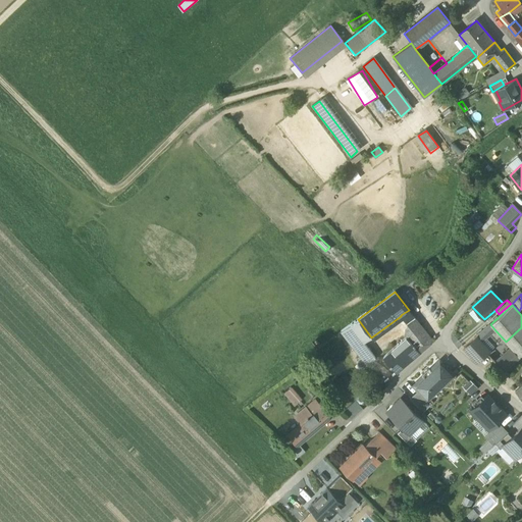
[(401,315),(401,316),(407,324),(415,319),(409,310),(401,315)]
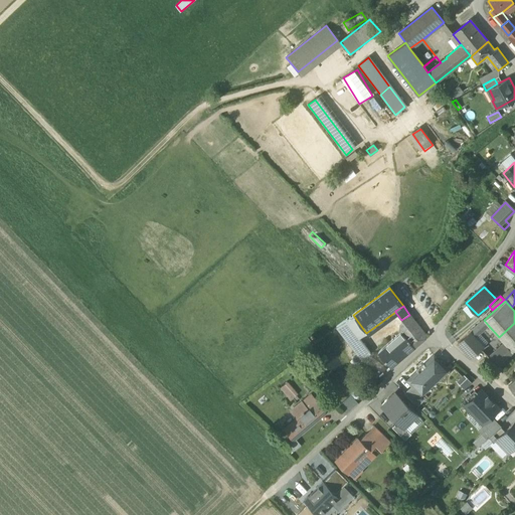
[(366,333),(353,315),(345,321),(358,339),(359,339),(366,333)]
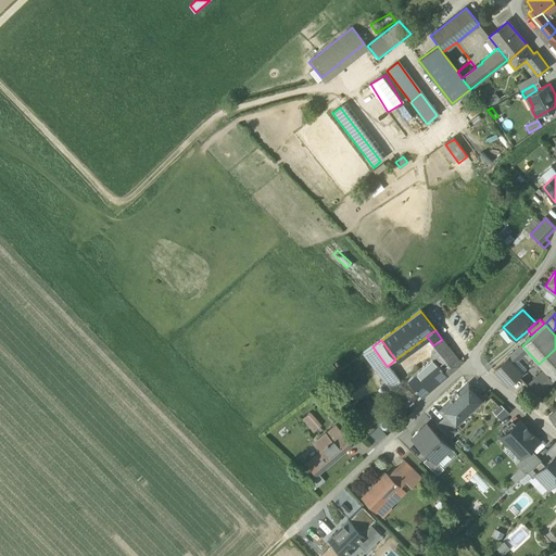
[(442,340),(433,345),(433,359),(447,348),(442,340)]
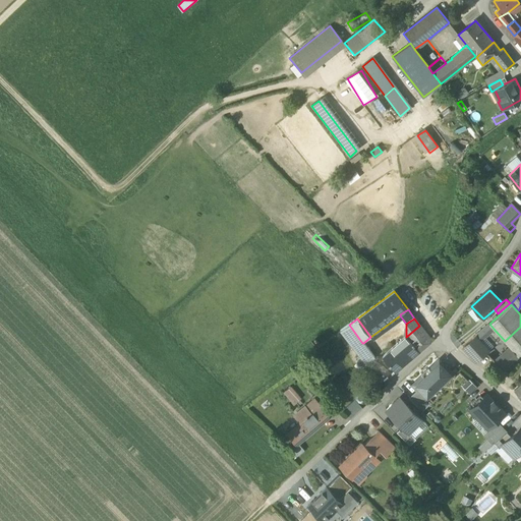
[(489,324),(475,336),(480,342),(494,329),(489,324)]
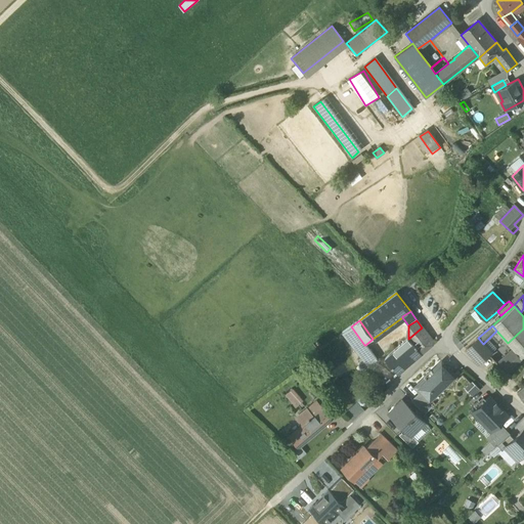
[(364,345),(351,326),(342,334),(367,367),(377,360),(365,345),(364,345)]
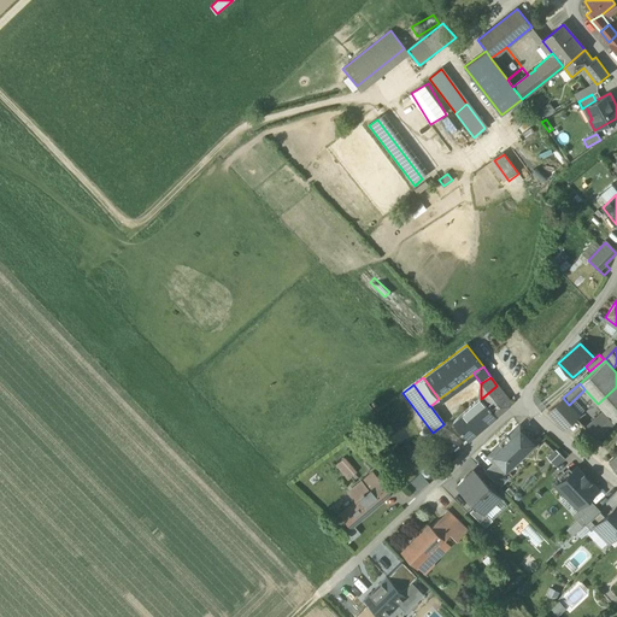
[(497,386),(481,399),(497,417),(511,405),(511,404),(497,386)]
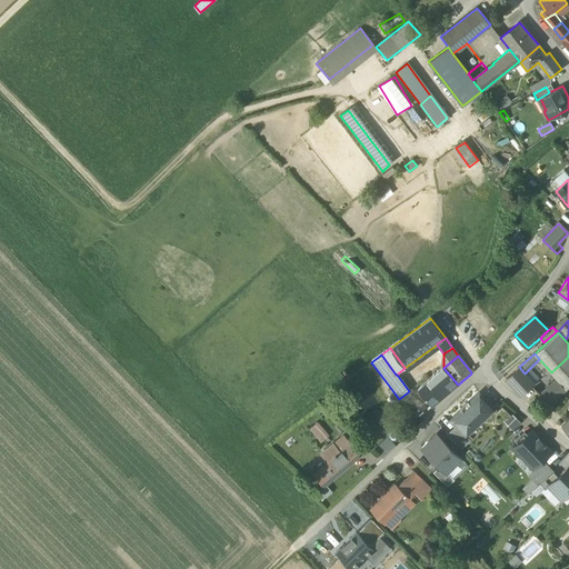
[(568,357),(551,372),(557,379),(566,389),(568,386),(568,357)]
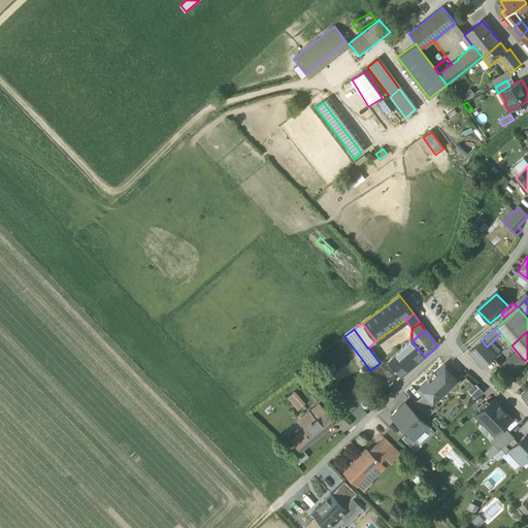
[(487,347),(482,340),(469,352),(483,366),(494,356),(487,347)]
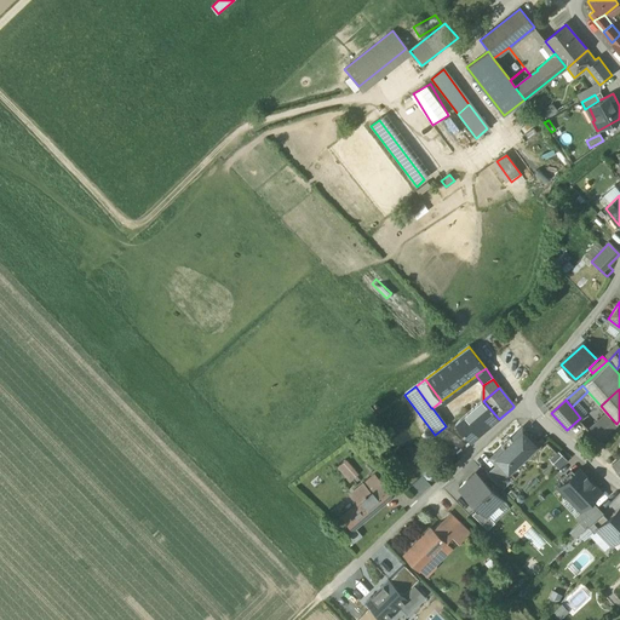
[(483,401),(455,425),(471,443),(499,419),(483,401)]
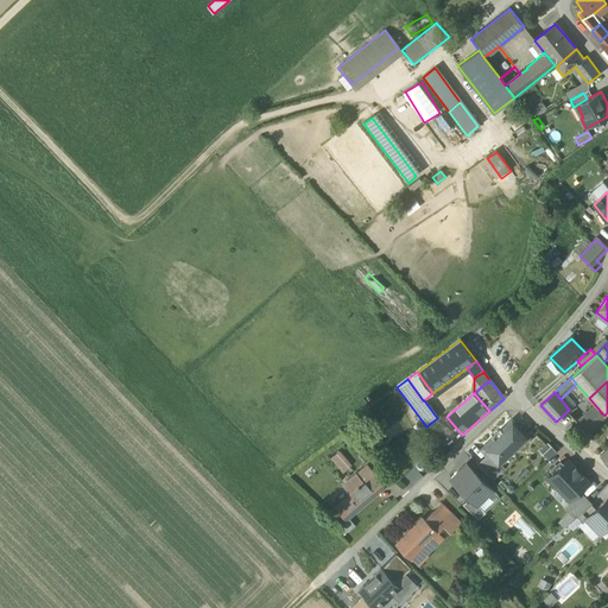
[(595,405),(577,422),(587,432),(605,416),(595,405)]
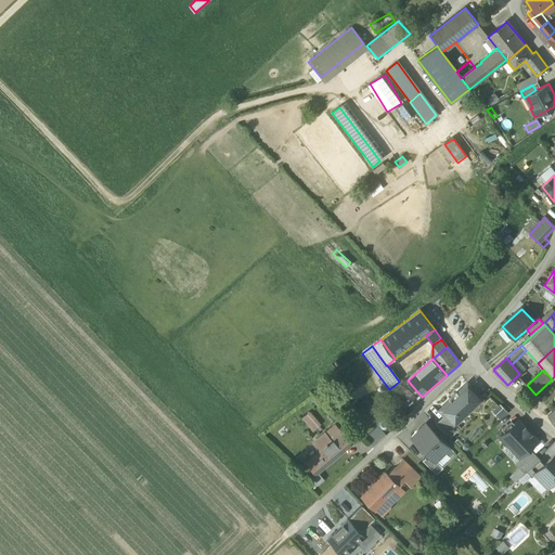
[(468,384),(440,411),(444,416),(455,426),(483,399),(468,384)]
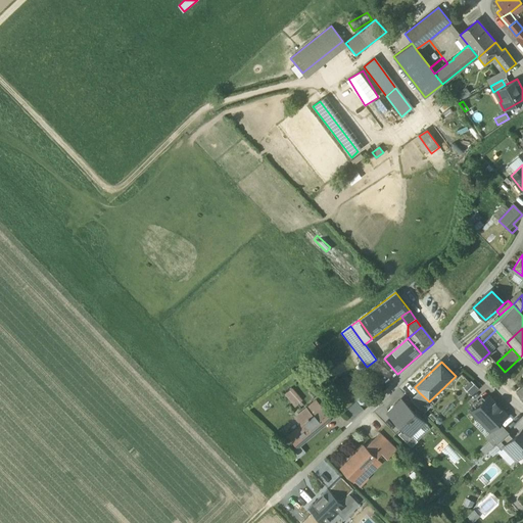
[(464,388),(471,396),(478,389),(471,381),(464,388)]
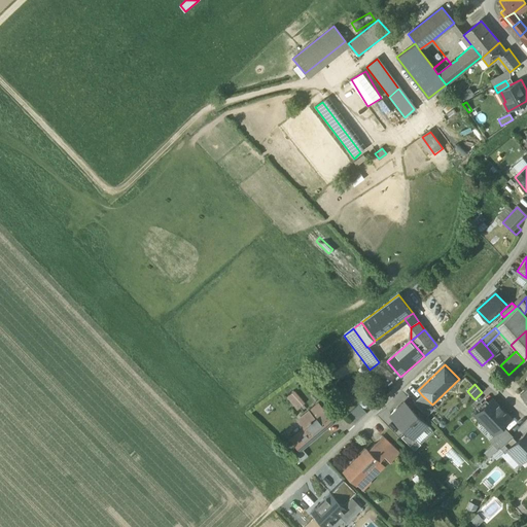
[(302,407),(292,395),(288,398),(297,410),(302,407)]
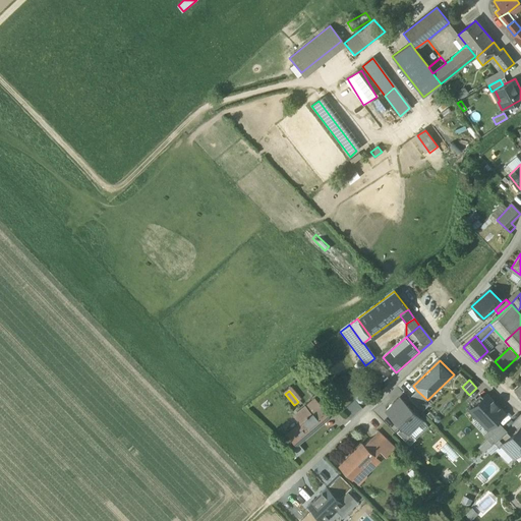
[(417,391),(409,399),(422,412),(431,404),(427,400),(417,391)]
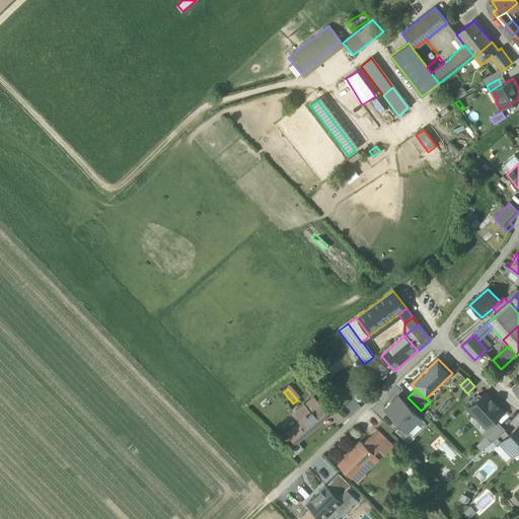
[(484,393),(468,410),(475,417),(476,417),(487,427),(502,413),(484,393)]
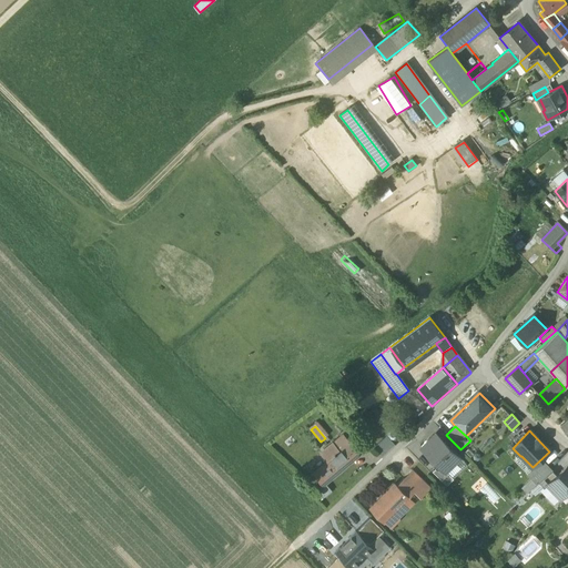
[(459,458),(436,435),(422,448),(438,466),(445,473),(446,472),(459,458)]
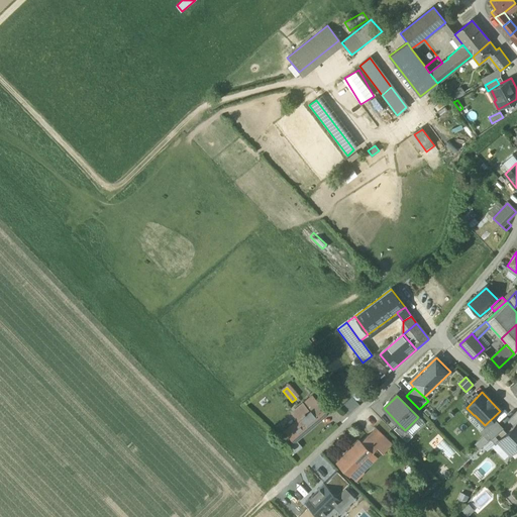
[(312,398),(295,412),(301,419),(317,405),(312,398)]
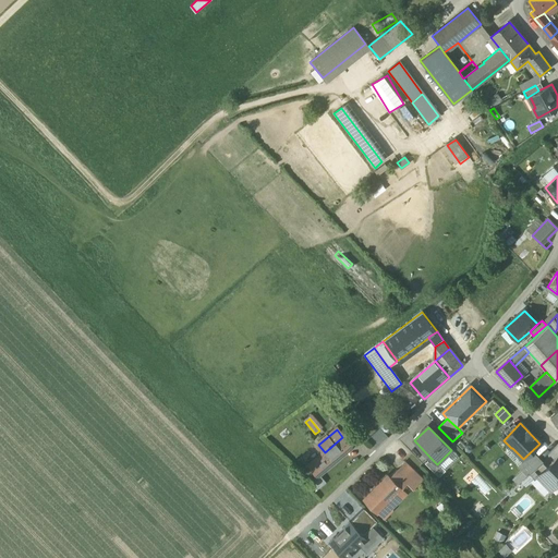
[(342,437),(325,452),(334,463),(354,446),(352,445),(350,446),(342,437)]
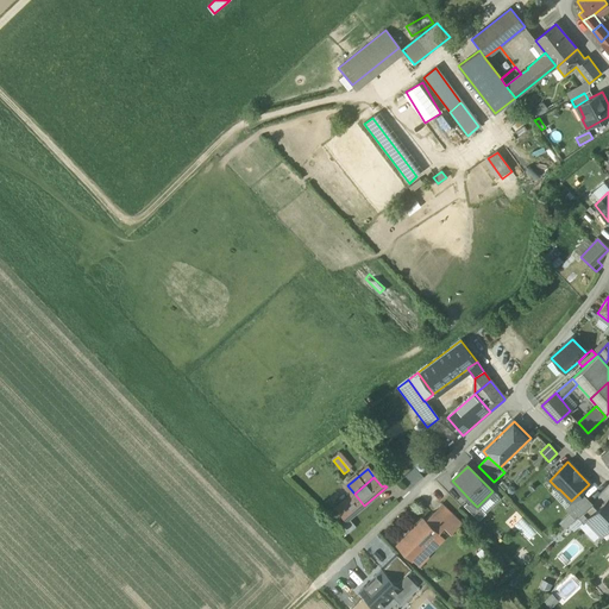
[(364,506),(355,494),(337,508),(347,521),(364,506)]
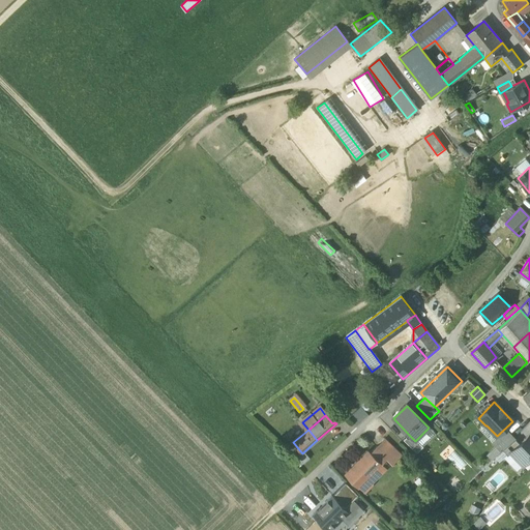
[(506,430),(492,443),(501,452),(502,451),(516,439),(506,430)]
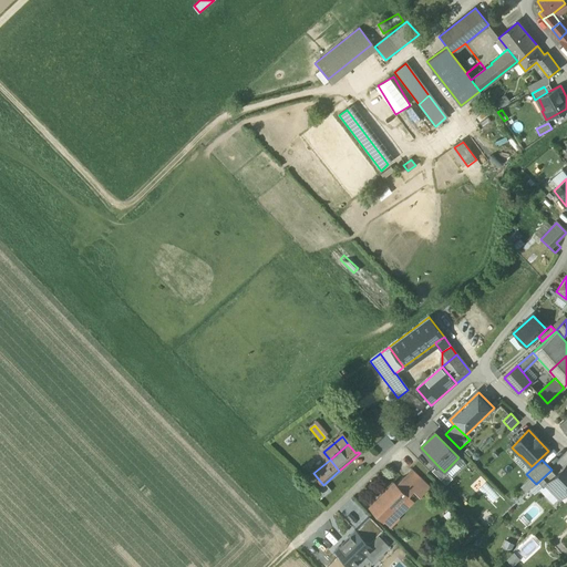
[(566,463),(556,474),(546,484),(547,484),(559,497),(566,491),(566,463)]
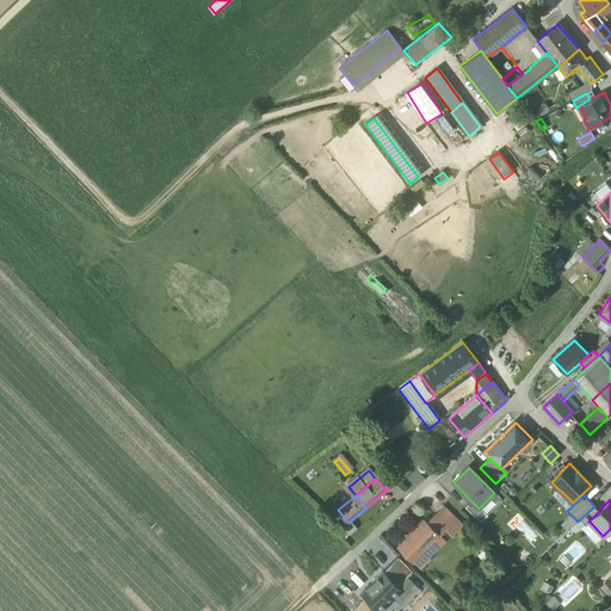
[(479,508),(471,501),(466,508),(480,523),(488,516),(480,507),(479,508)]
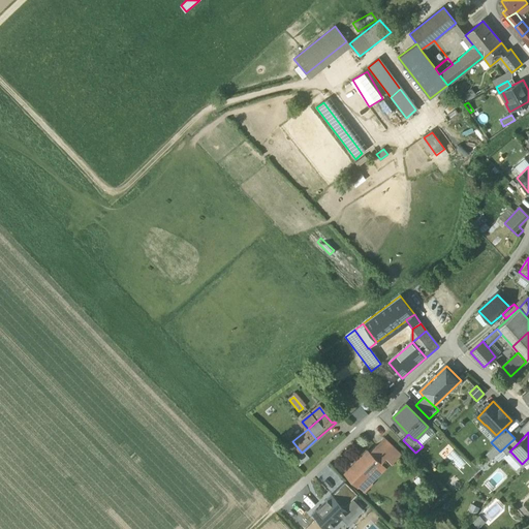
[(515,438),(501,450),(506,456),(510,452),(509,452),(519,442),(515,438)]
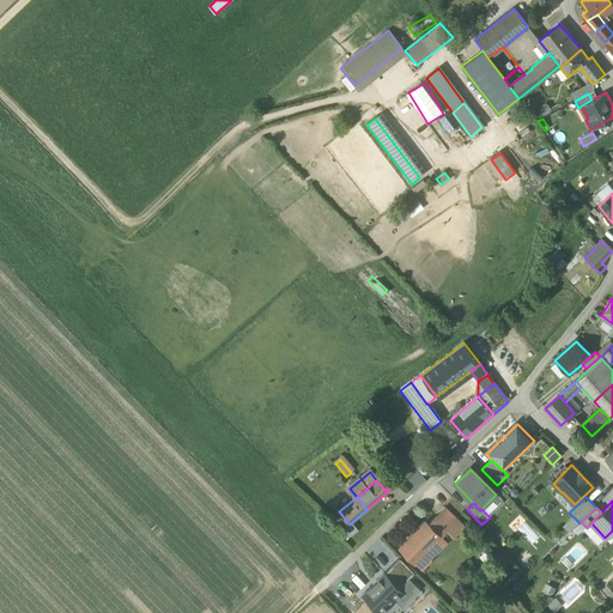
[(456,521),(444,509),(428,526),(439,538),(456,521)]
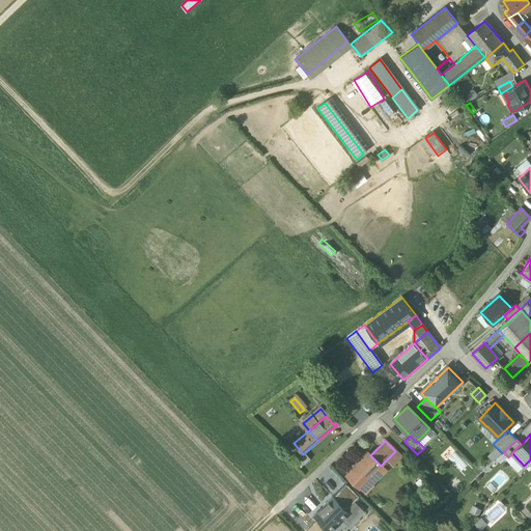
[(370,455),(348,477),(359,488),(381,466),(370,455)]
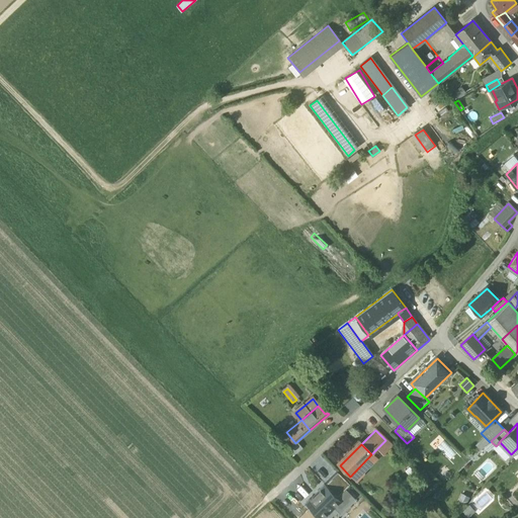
[(371,454),(350,477),(358,485),(379,462),(371,454)]
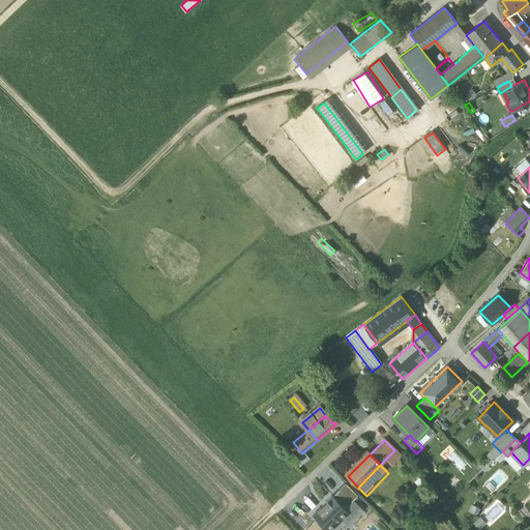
[(358,496),(346,483),(332,497),(345,509),(354,501),(358,496)]
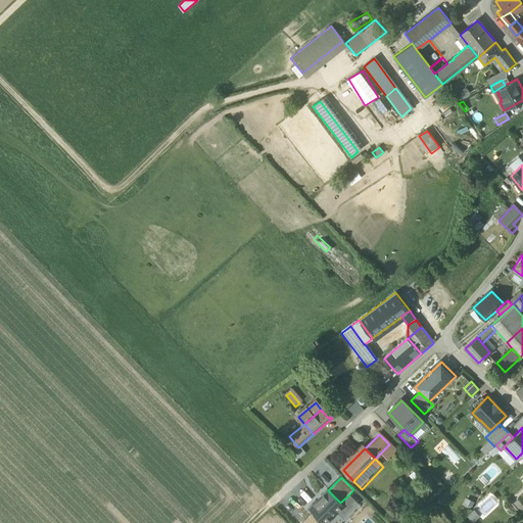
[(340,503),(328,490),(310,510),(323,522),(327,522),(337,513),(344,507),(340,503)]
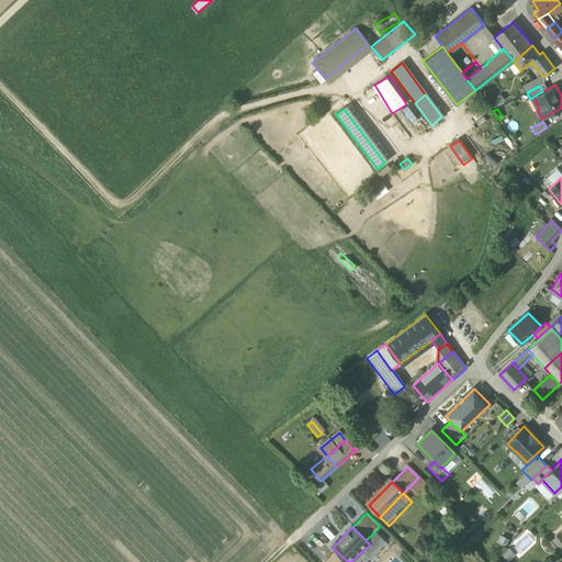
[(375,531),(366,540),(370,544),(362,551),(370,559),(386,541),(375,531)]
